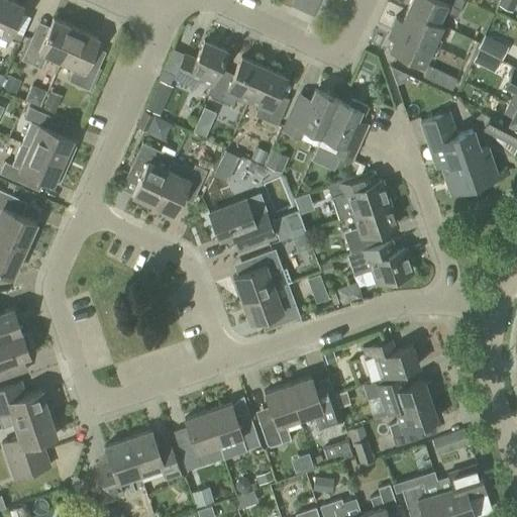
[(12,0),(1,0),(0,3),(0,34),(8,37),(22,5),(12,0)]
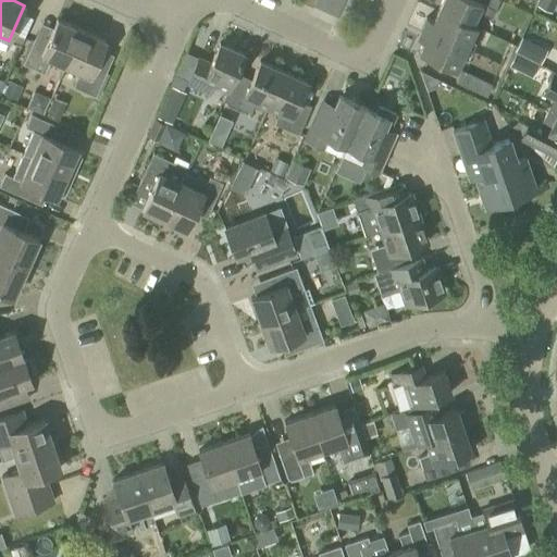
[(471,25),(471,24),(477,12),(491,19),(498,0),(442,0),(437,10),(471,25)]
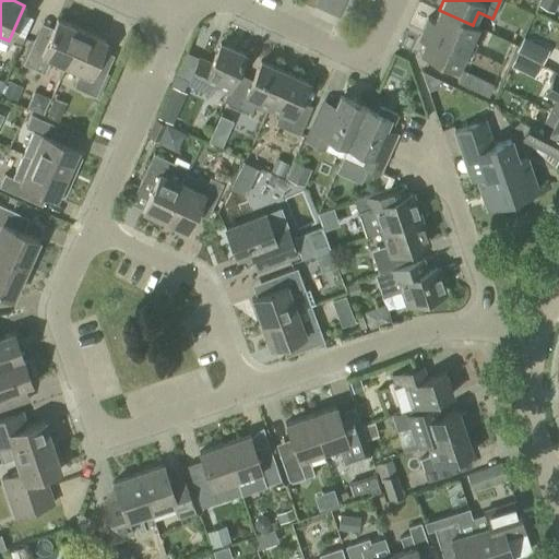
[(477,27),(473,24),(473,25),(439,10),(435,21),(440,23),(430,44),(425,42),(419,54),(456,71),(477,27)]
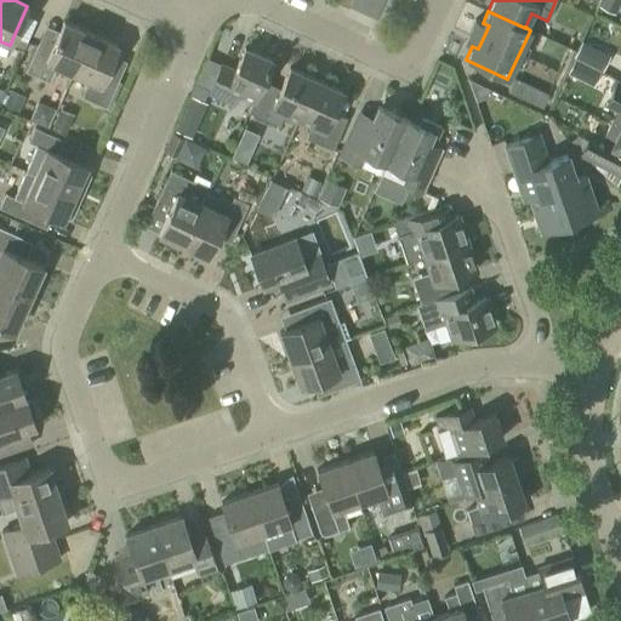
[(72,73),(90,33),(63,22),(50,50),(38,44),(24,72),(49,83),(56,67),(72,73)]
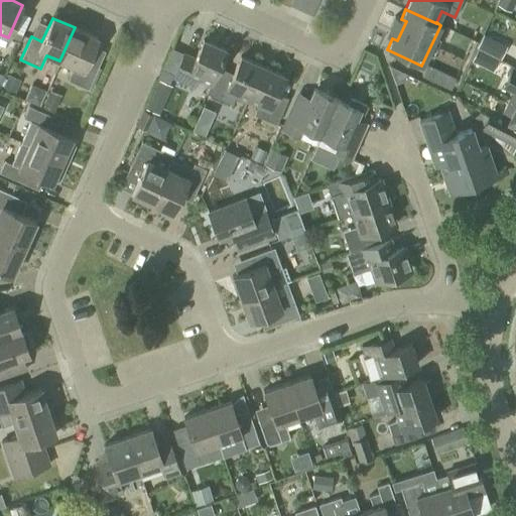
[(454,26),(445,40),(467,52),(475,38),(454,26)]
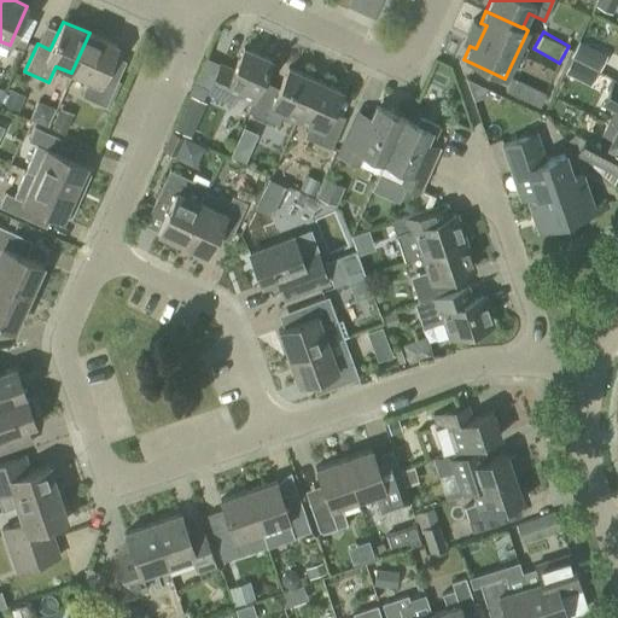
[(89,33),(71,73),(87,80),(80,97),(105,108),(117,79),(104,73),(116,45),(89,33)]
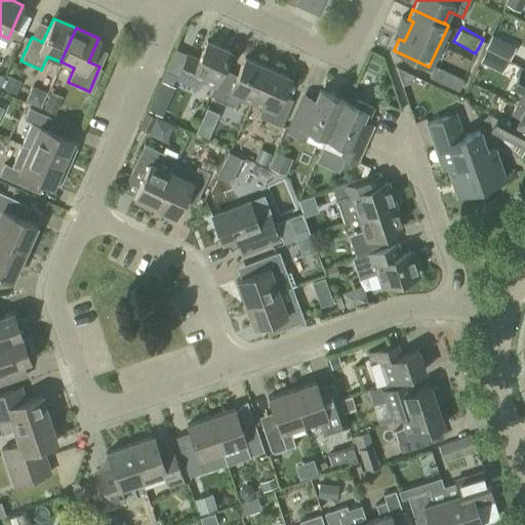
[(491,35),(485,48),(494,53),(500,40),(491,35)]
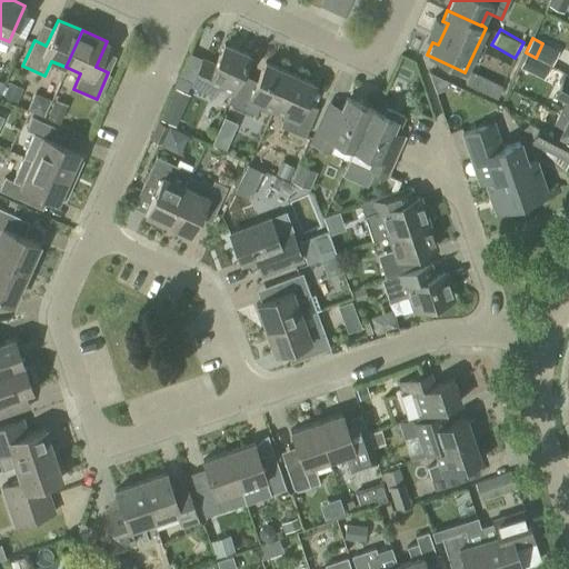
[(237,80),(248,56),(223,45),(212,69),(200,63),(190,86),(215,97),(219,87),(231,92),(237,80)]
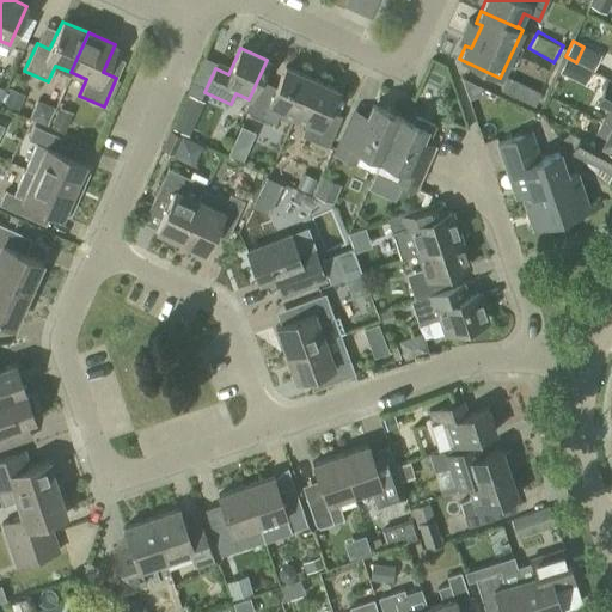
[(579,65),(567,57),(558,73),(571,79),(579,65)]
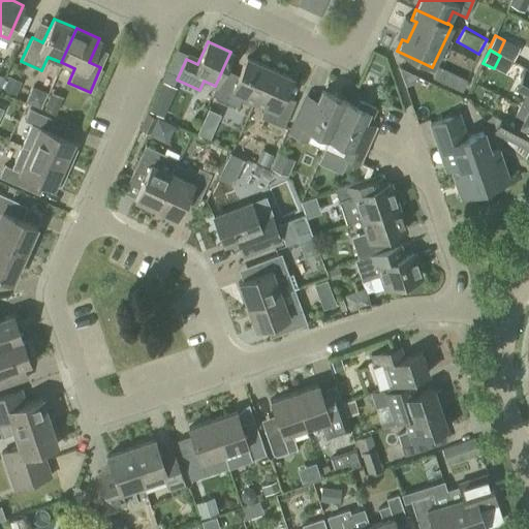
[(215,86),(211,95),(238,106),(242,97),(253,102),(269,68),(246,58),(236,82),(220,74),(215,86)]
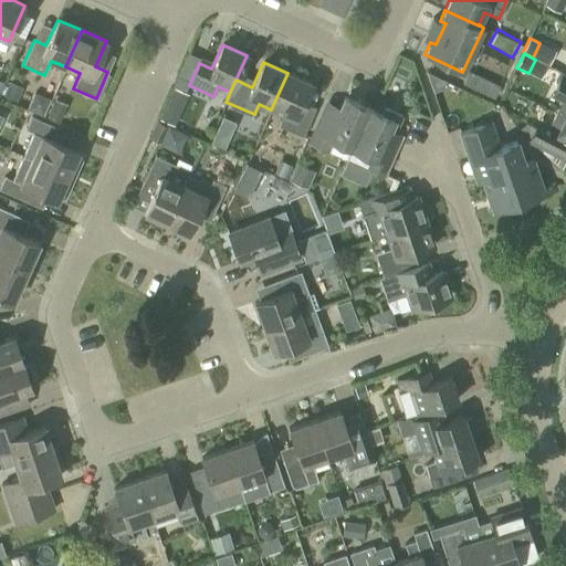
[(494,98),(500,86),(468,72),(462,83),(494,98)]
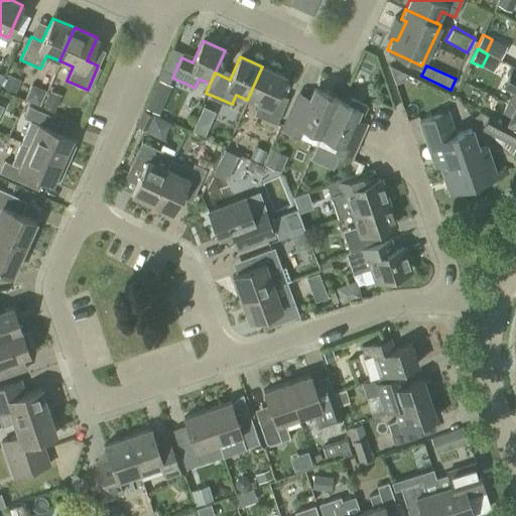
[(262,67),(247,100),(258,105),(253,115),(276,125),(285,104),(274,99),(284,77),(262,67)]
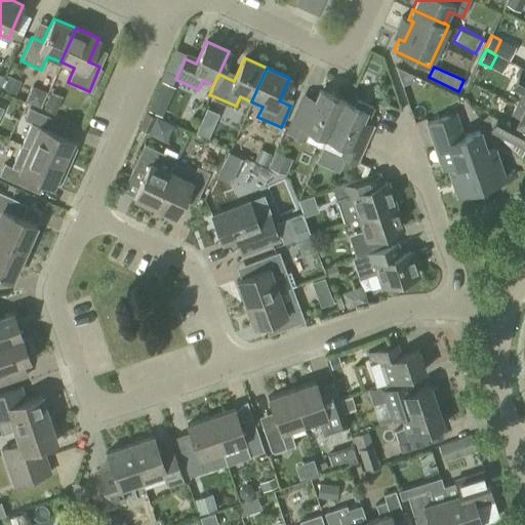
[(515,105),(524,110),(524,69),(521,68),(510,90),(520,95),(515,105)]
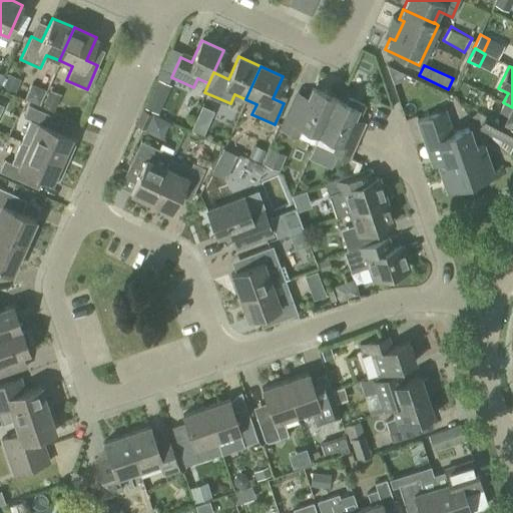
[(156,78),(167,83),(171,73),(161,69),(160,68),(156,78)]
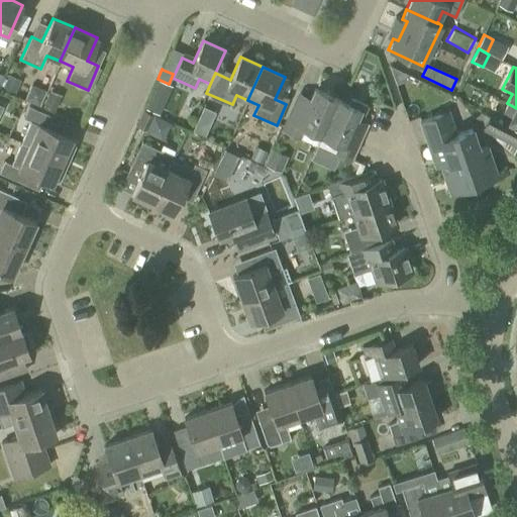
[(55,111),(62,95),(49,90),(42,106),(55,111)]
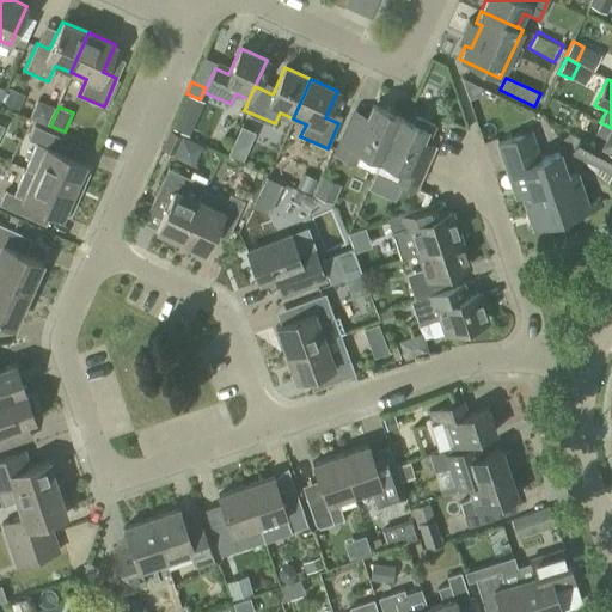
[(380,159),(398,117),(372,106),(363,124),(348,118),(332,155),(356,166),(362,152),(379,159),(380,159)]
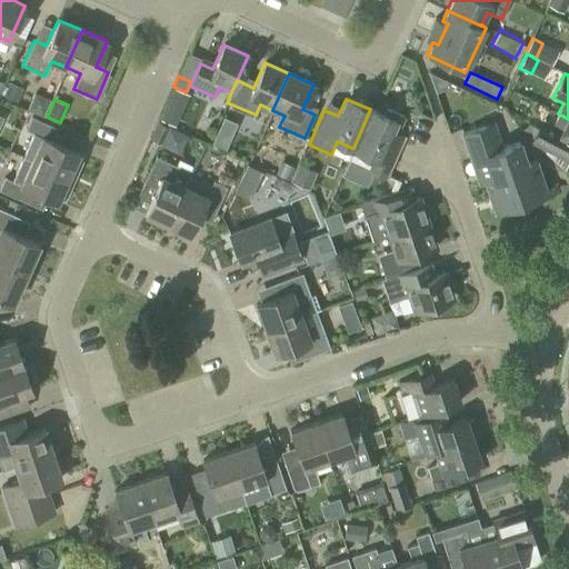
[(181,110),(168,103),(160,120),(175,126),(181,110)]
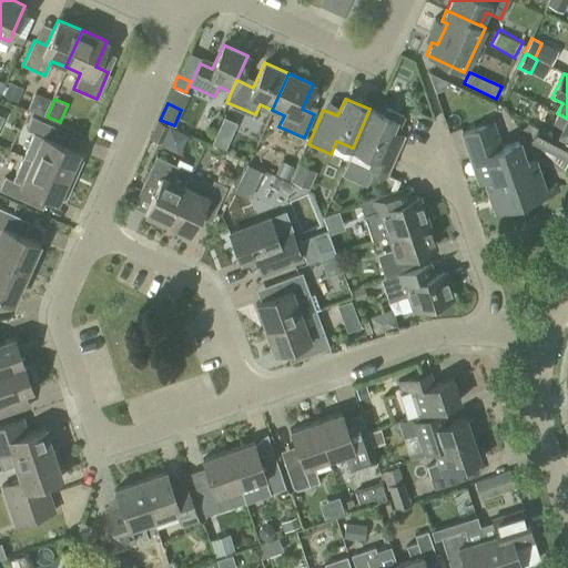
[(353,148),(352,148),(347,160),(366,168),(384,176),(402,137),(396,133),(404,117),(386,109),(383,115),(369,109),(353,148)]
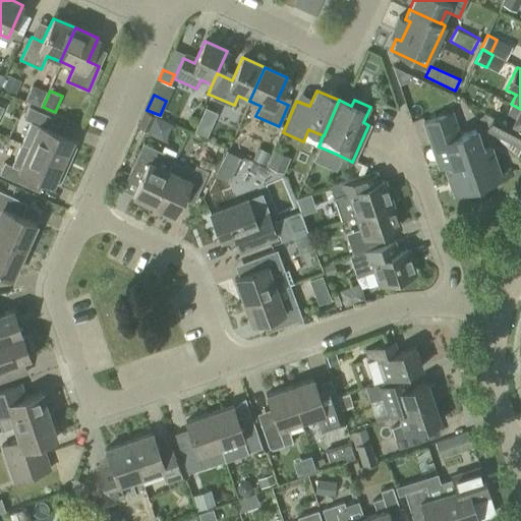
[(520,109),(511,104),(507,114),(496,109),(493,117),(484,114),(477,119),(485,128),(484,130),(520,149),(520,109)]
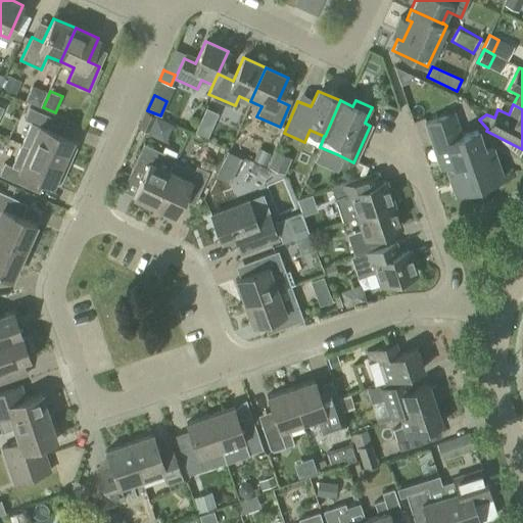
[(20,144),(67,165),(74,151),(72,148),(74,145),(70,143),(72,140),(54,133),(59,122),(29,107),(24,121),(31,123),(20,144)]
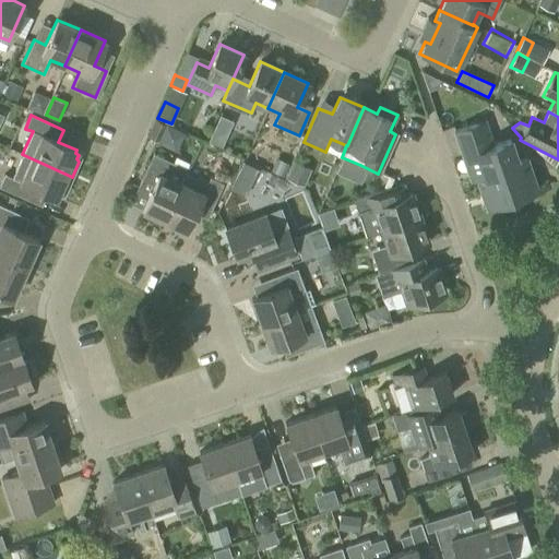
[(157,140),(165,125),(155,119),(147,134),(157,140)]
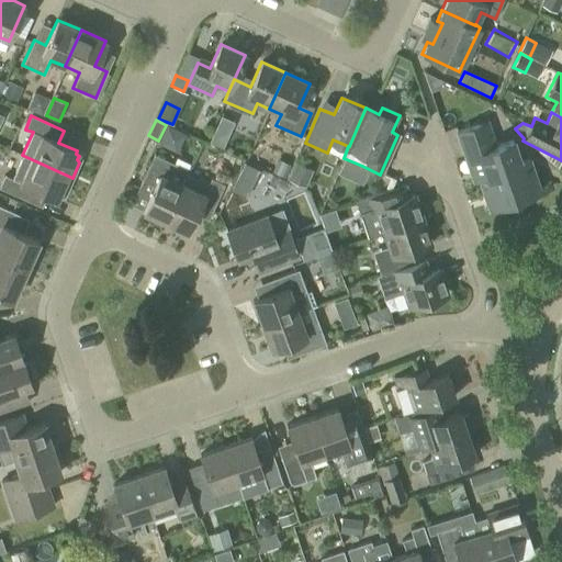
[(520,164),(513,141),(486,149),(478,125),(457,132),(465,157),(471,155),(490,209),(539,192),(529,160),(520,164)]
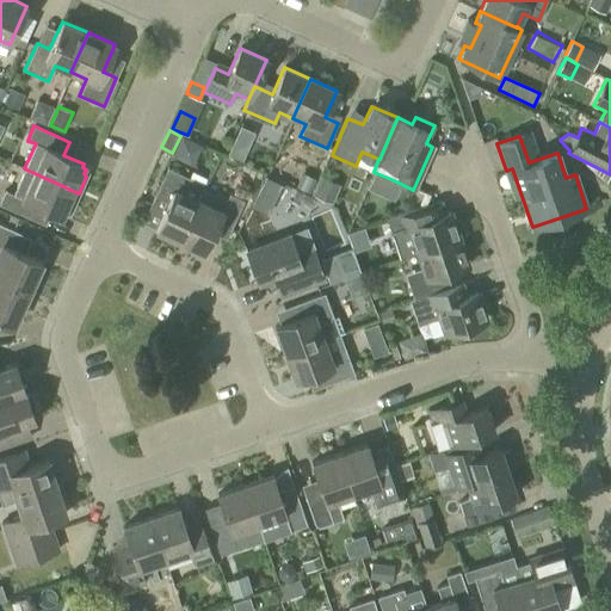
[(72,209),(79,193),(24,168),(13,195),(4,191),(0,199),(0,205),(34,221),(39,207),(61,216),(62,214),(66,215),(68,210),(72,209)]
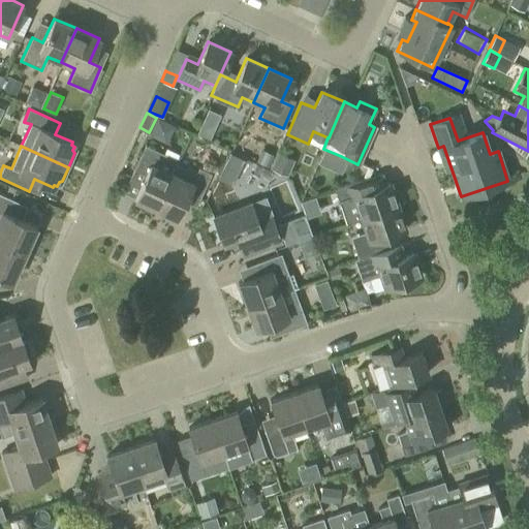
[(175,164),(176,164),(178,160),(157,152),(145,146),(133,169),(145,175),(133,198),(155,209),(170,175),(175,164)]
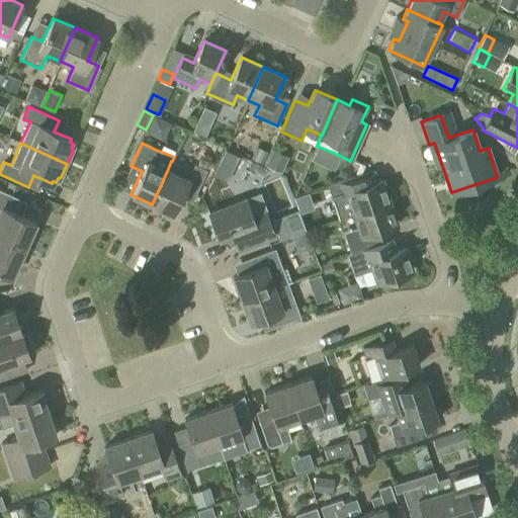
[(281,173),(288,157),(271,149),(264,165),(281,173)]
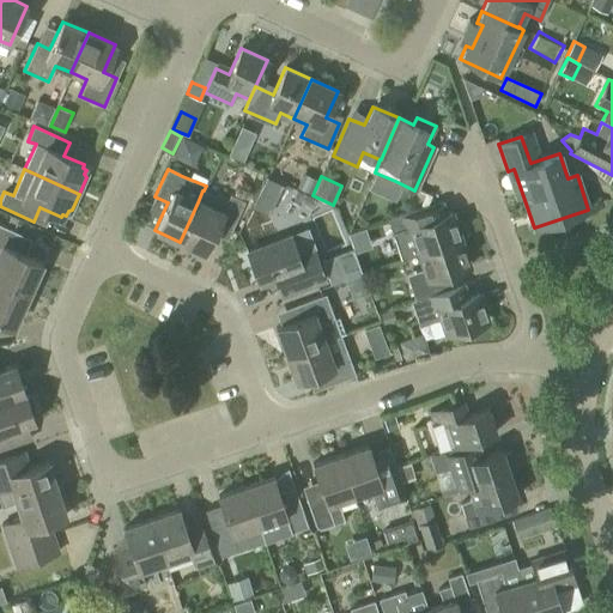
[(226,201),(204,190),(202,190),(198,202),(180,242),(205,254),(218,224),(231,230),(246,202),(230,194),(226,201)]
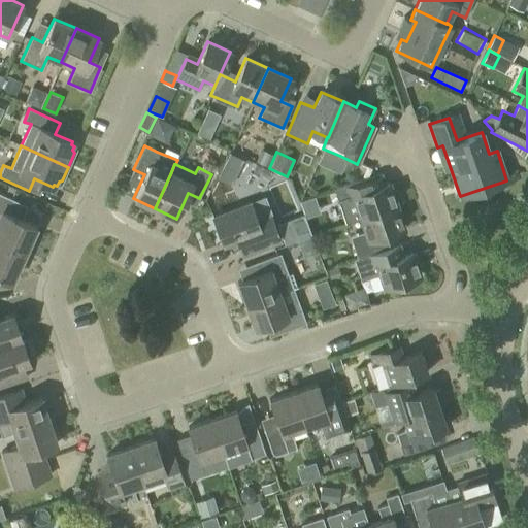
[(345,224),(361,219),(396,206),(389,184),(362,192),(359,180),(333,189),(345,224)]
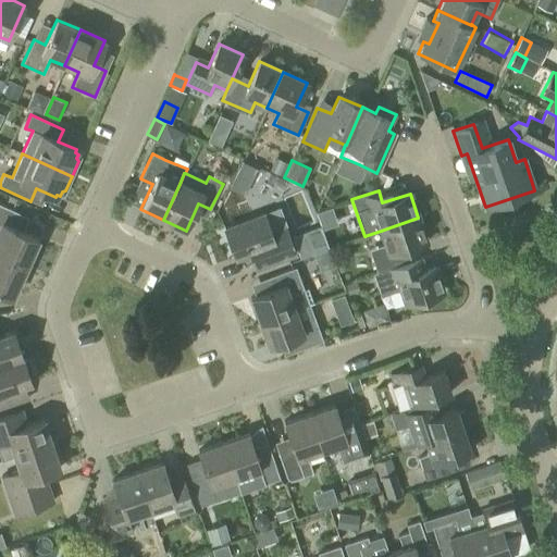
[(0,254),(25,264),(37,238),(11,227),(16,212),(0,205),(0,254)]
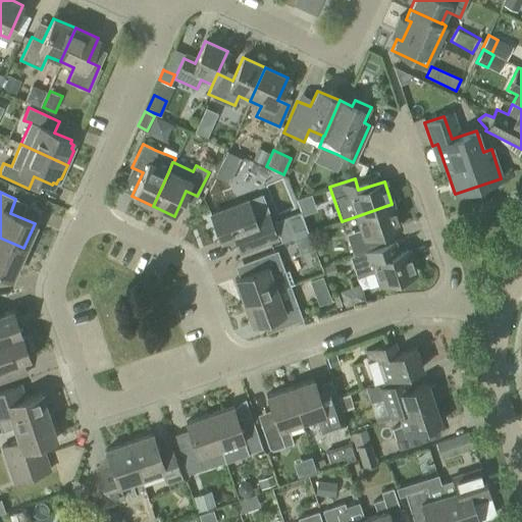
[(232,238),(239,253),(276,239),(267,213),(268,213),(263,196),(210,215),(220,242),(232,238)]
